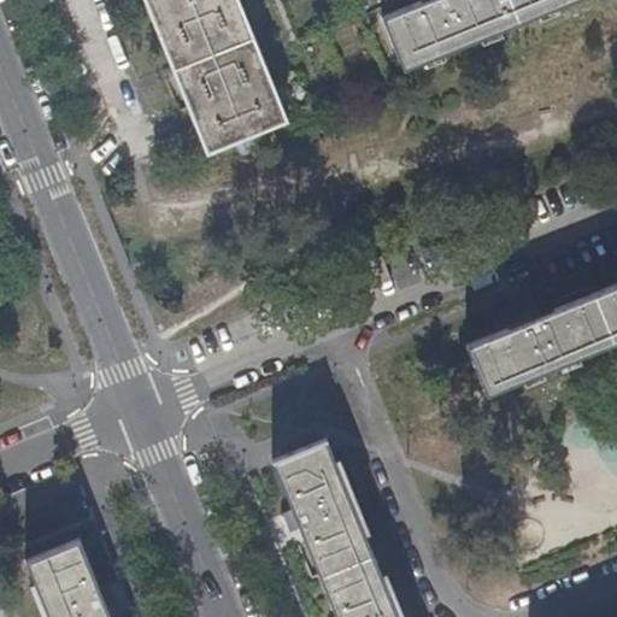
[(144,0),(205,153),(288,122),(239,0),(144,0)]
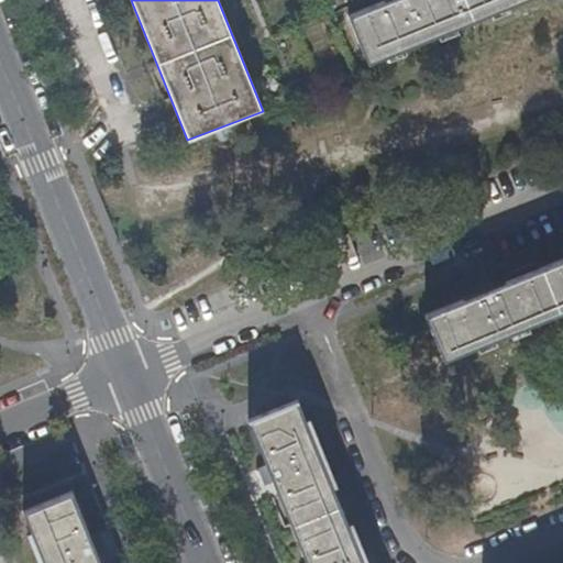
[(394,0),(350,19),(370,65),(521,0),(394,0)]
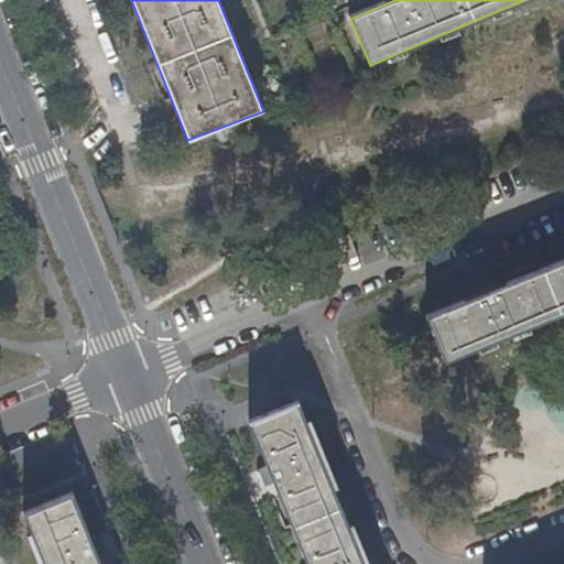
[(563,262),(495,290),(492,285),(485,289),(477,291),(479,296),(427,316),(444,360),(563,313),(563,262)]
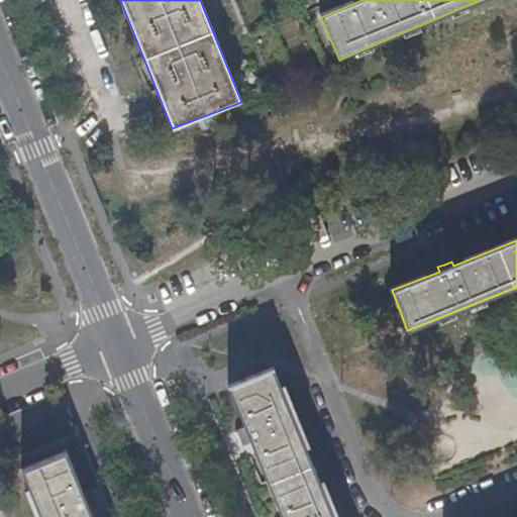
[(329,516),(270,369),(226,386),(243,428),(237,430),(239,437),(242,443),(248,441),(280,516),(329,516)]
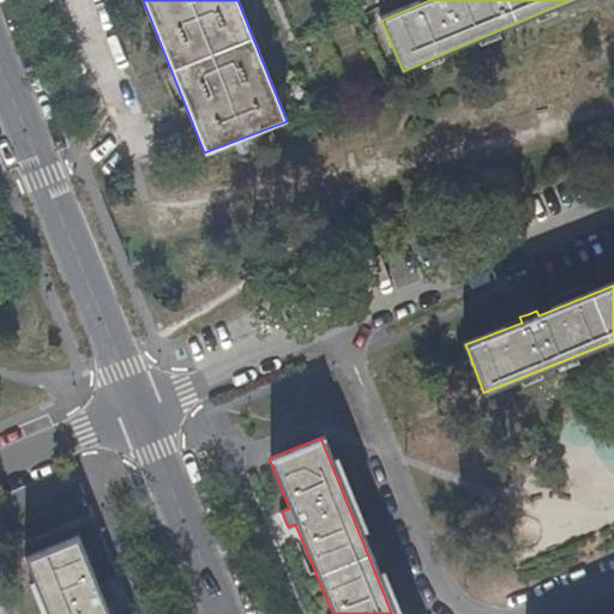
[(109,613),(106,603),(110,601),(107,591),(103,582),(97,583),(78,536),(26,558),(48,613),(109,613)]
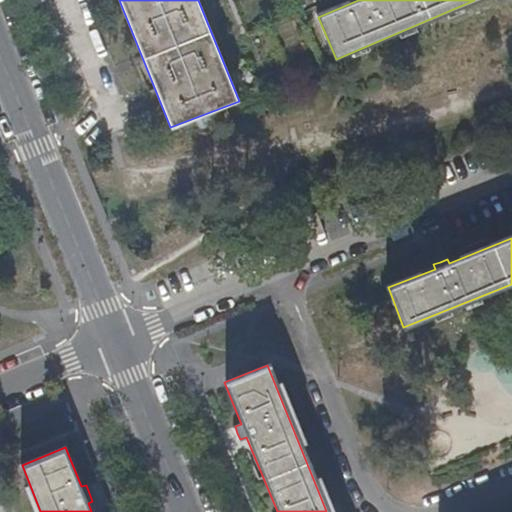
All buildings are outlined.
